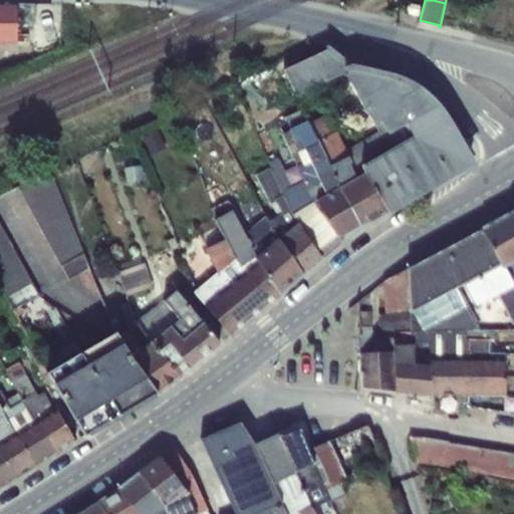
[(15,3),(0,2),(0,41),(15,41),(15,3)]
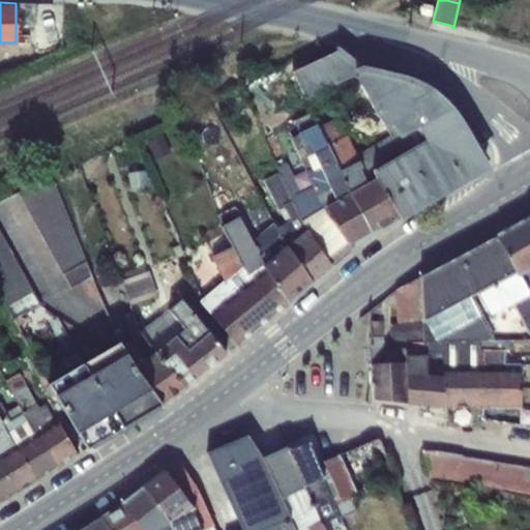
[(37,3),(16,3),(16,42),(0,42),(0,56),(34,56),(34,45),(36,45),(37,3)]
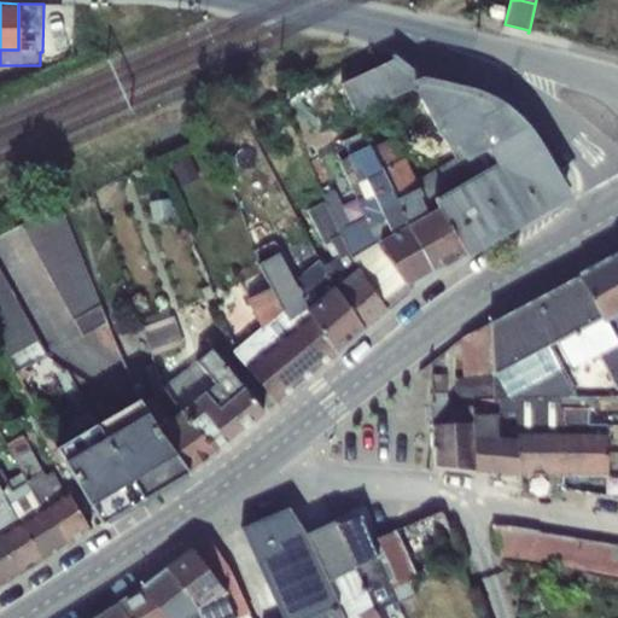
[(494,4),(491,16),(502,18),(505,6),(494,4)]
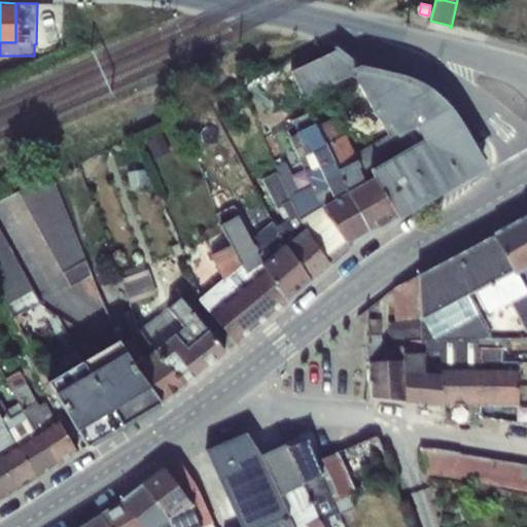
[(303,99),(354,74),(352,70),(362,66),(339,49),(291,71),(303,99)]
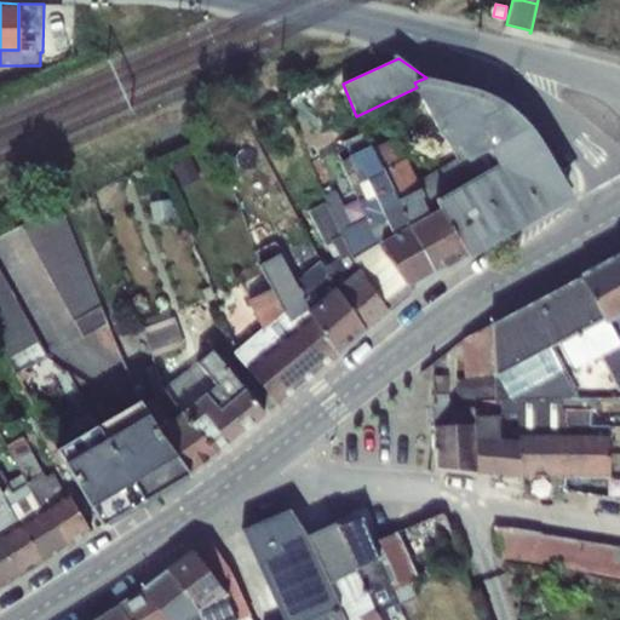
[(458,85),(426,78),(414,82),(417,87),(452,151),(460,147),(465,155),(469,162),(491,149),(499,164),(437,201),(441,208),(470,257),(572,197),(562,177),(546,150),(533,130),(527,122),(521,115),(514,109),(507,104),(499,99),(493,97),(483,92),(475,90),(458,85)]
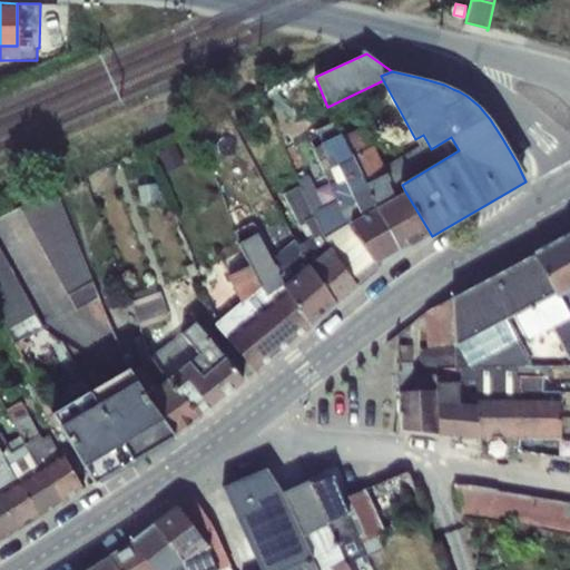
[(364,125),(342,135),(352,156),(373,146),(364,125)]
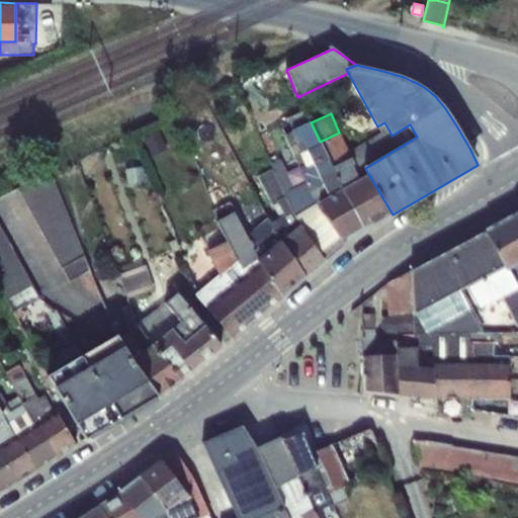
[(313,163),(329,196),(342,189),(320,142),(311,122),(292,131),(303,152),(300,153),(306,165),(307,166),(313,163)]
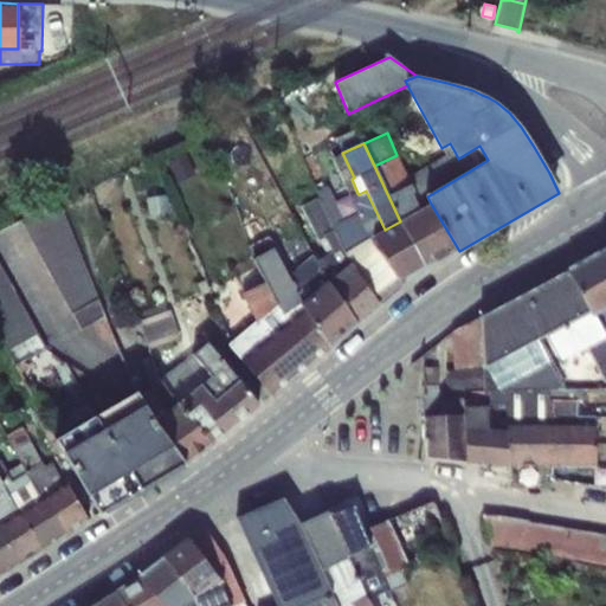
[(419,210),(431,204),(427,197),(488,160),(479,146),(458,159),(455,152),(416,173),(417,174),(408,180),(414,193),(412,194),(419,210)]
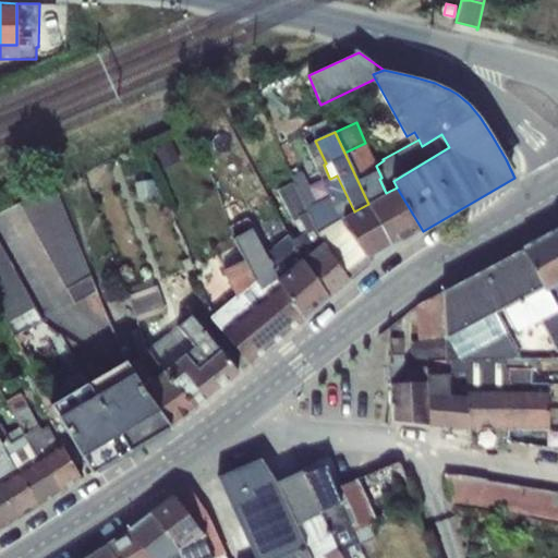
[(365,143),(344,153),(368,204),(386,193),(379,179),(381,178),(376,166),(365,143)]
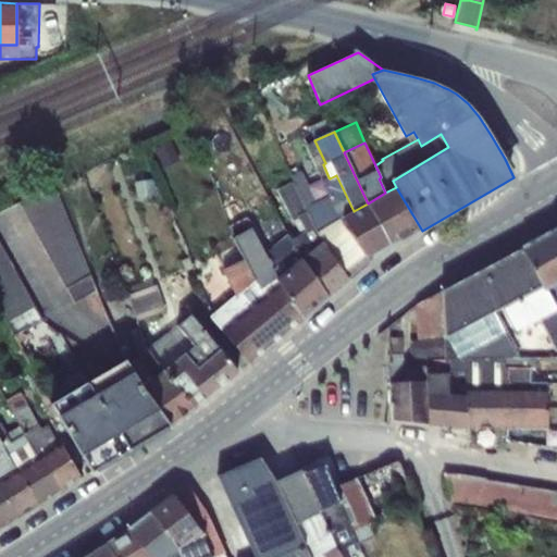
[(291,176),(293,182),(307,213),(318,232),(342,219),(331,195),(312,206),(300,181),(307,178),(304,171),(291,176)]
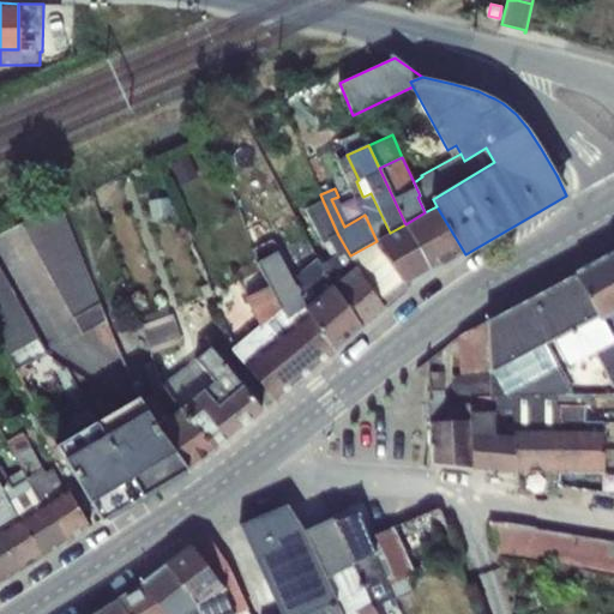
[(357,198),(365,215),(377,241),(390,233),(371,193),(363,197),(362,196),(357,198)]
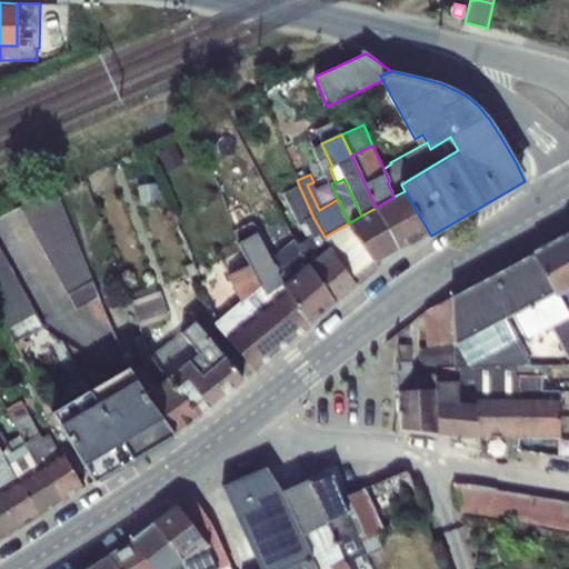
[(157,183),(138,187),(140,202),(159,200),(157,183)]
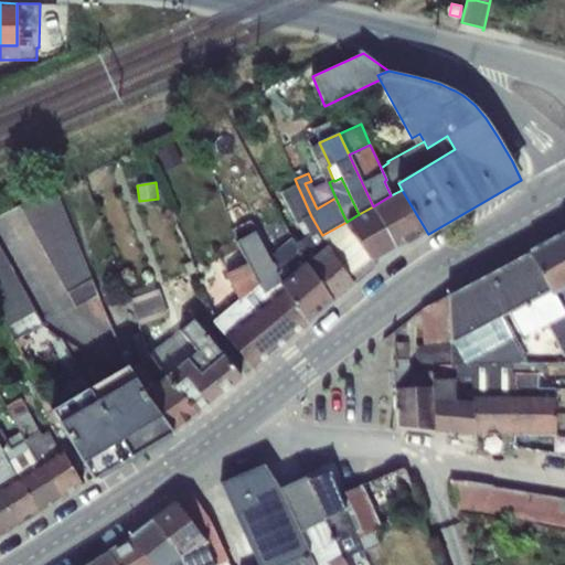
[(310,235),(295,244),(306,264),(307,263),(328,246),(322,235),(311,216),(297,184),(291,187),(289,182),(278,188),(283,196),(297,224),(302,222),(310,235)]
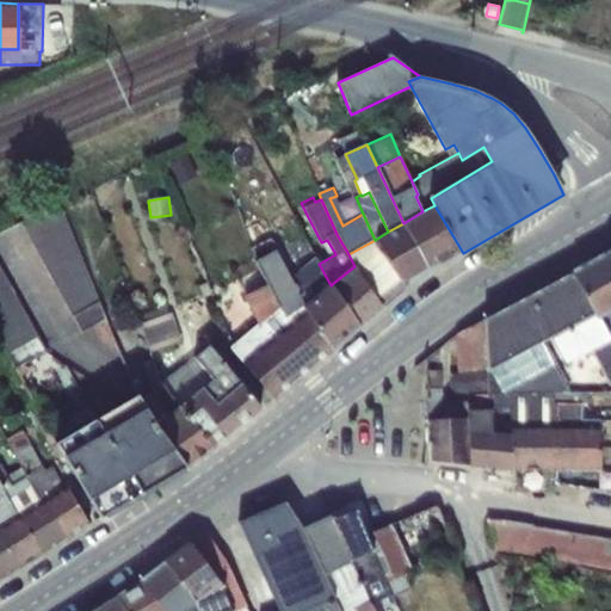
[(60,204),(22,222),(82,332),(105,320),(60,204)]
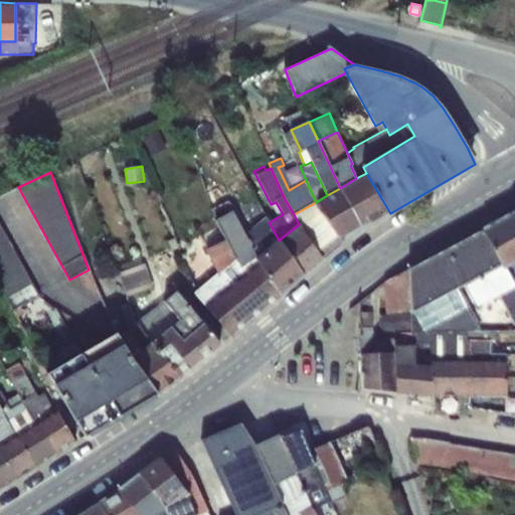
[(390,213),(366,173),(356,178),(340,188),(362,227),(390,213)]
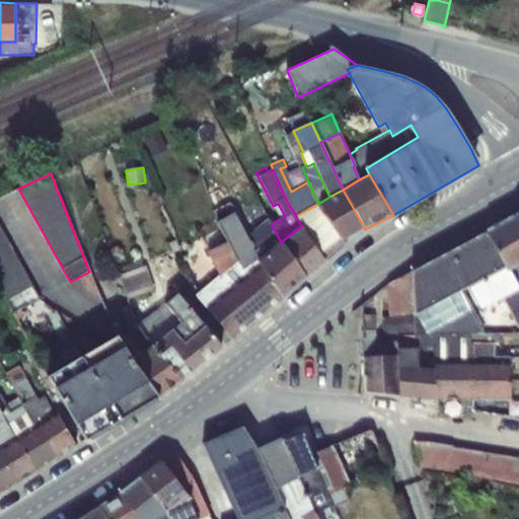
[(365,229),(343,190),(329,197),(318,204),(345,244),(365,229)]
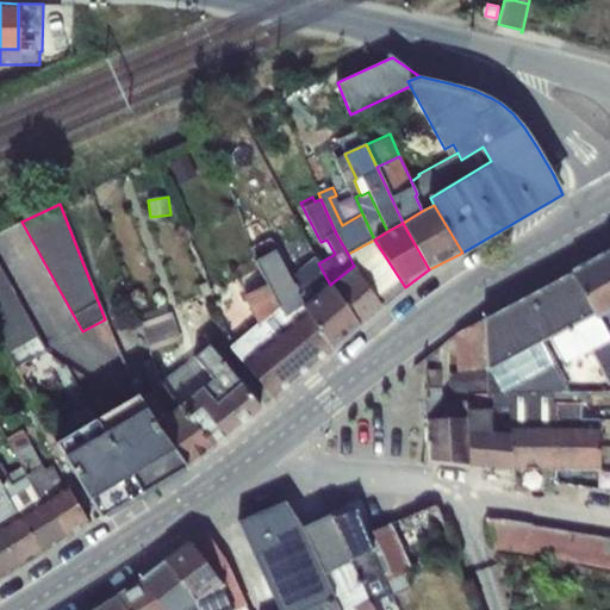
[(348,254),(354,266),(381,306),(405,287),(374,240),(348,254)]
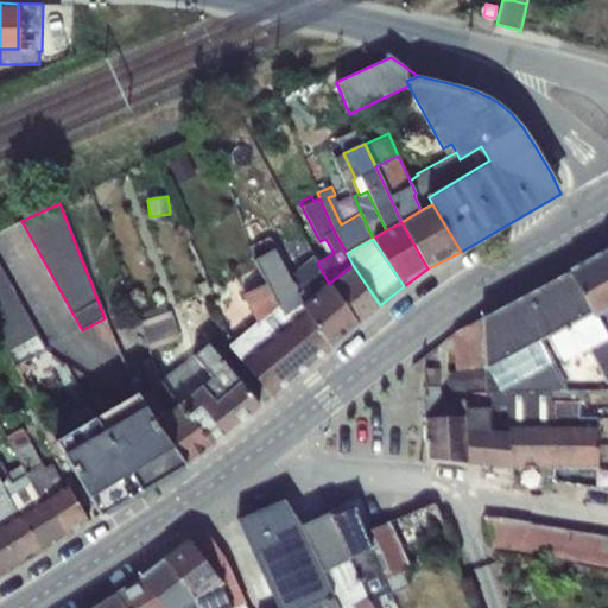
[(255,260),(258,266),(289,324),(305,310),(303,305),(304,303),(290,276),(276,248),(255,260)]
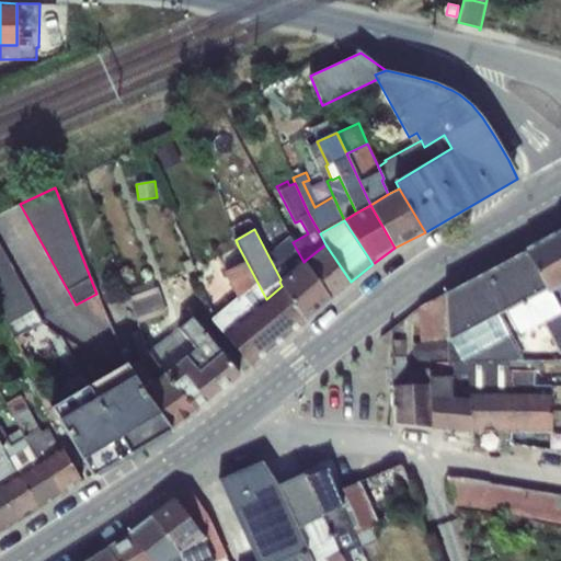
[(560,231),(551,237),(560,258),(560,231)]
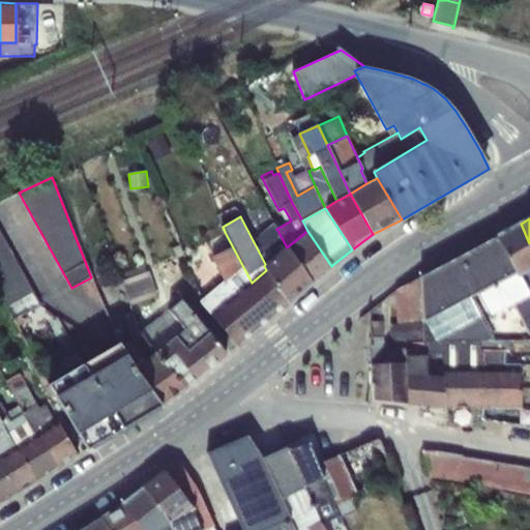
[(274,224),(253,240),(265,264),(287,247),(276,229),(274,224)]
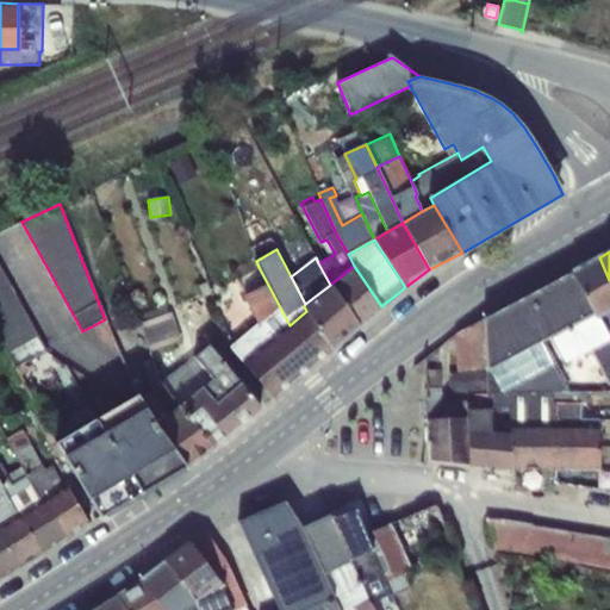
[(609,280),(599,257),(573,272),(593,312),(597,317),(609,310),(609,280)]
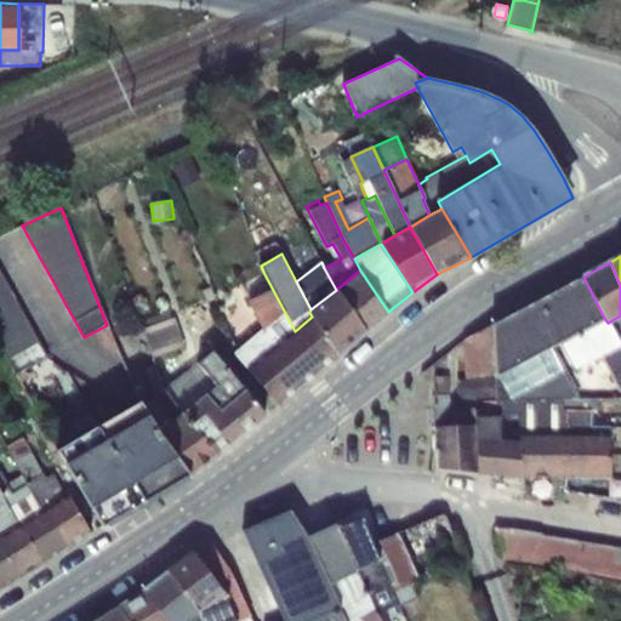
[(360,271),(337,289),(365,332),(388,312),(360,271)]
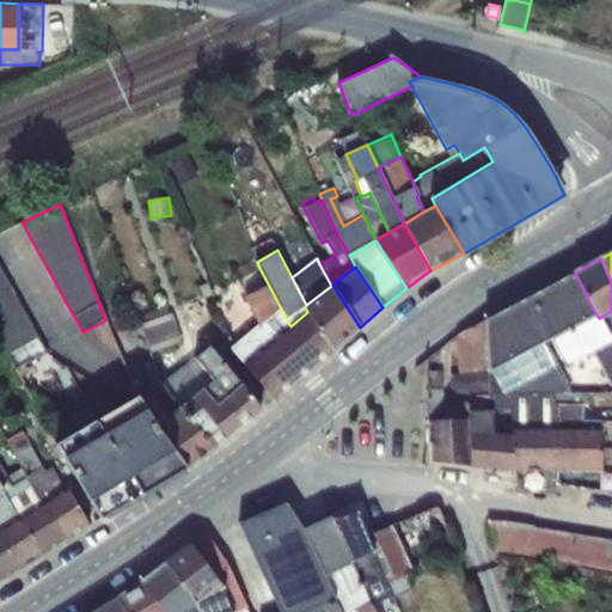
[(0,268),(0,341),(16,368),(25,363),(46,353),(0,268)]
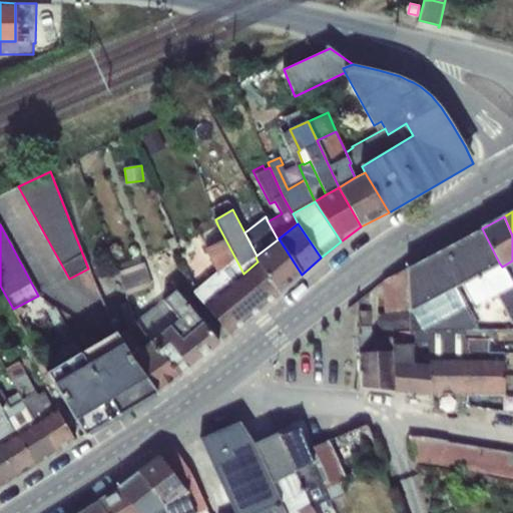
[(194,292),(206,306),(243,274),(217,224),(200,233),(205,248),(216,273),(194,292)]
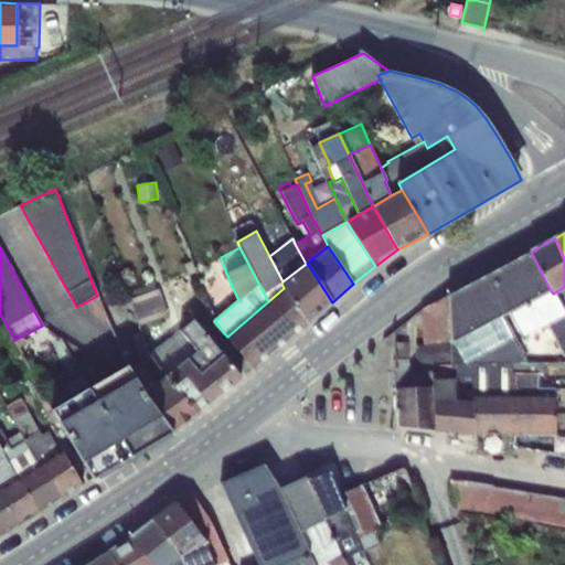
[(450,343),(451,343),(500,316),(511,310),(550,289),(531,252),(447,297),(449,342),(450,343)]
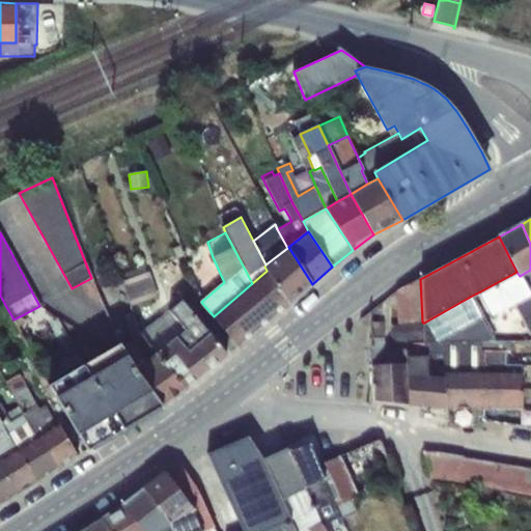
[(180,245),(173,248),(177,257),(184,255),(180,245)]
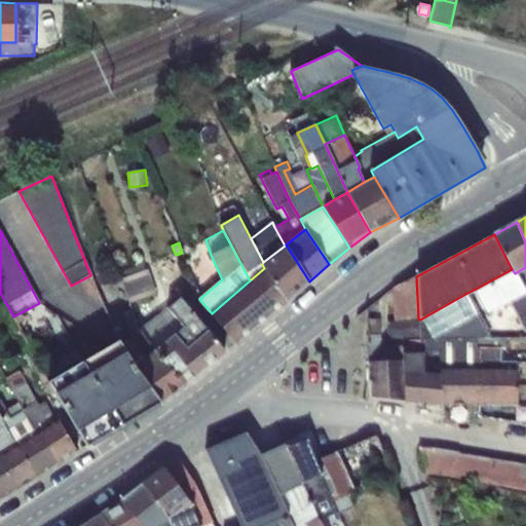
[(262,264),(264,268),(287,300),(309,282),(286,245),(285,246),(263,262),(262,264)]
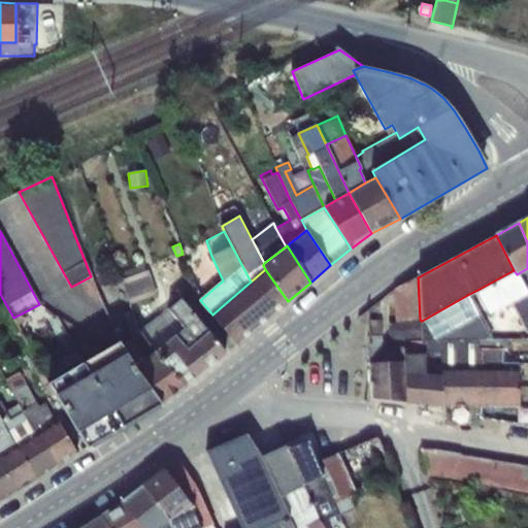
[(143,264),(119,272),(122,279),(145,271),(143,264)]
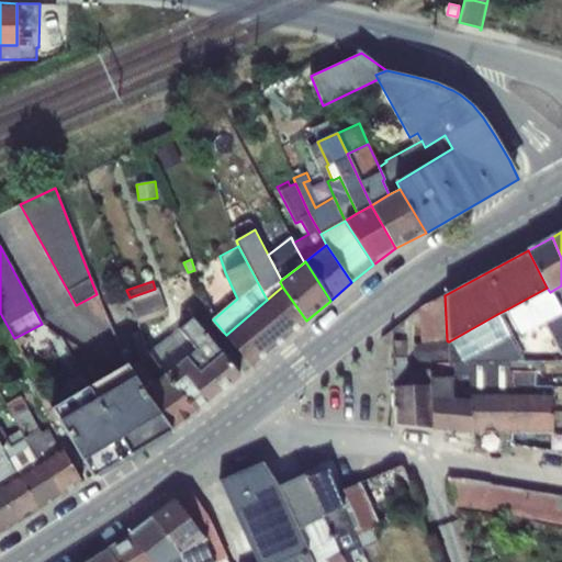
[(561,285),(550,292),(560,312),(561,315),(561,285)]
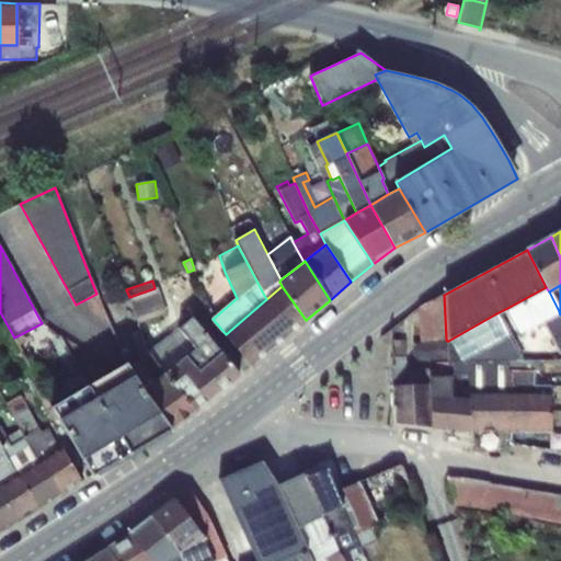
[(266,299),(226,334),(252,365),(306,320),(282,286),(266,299)]
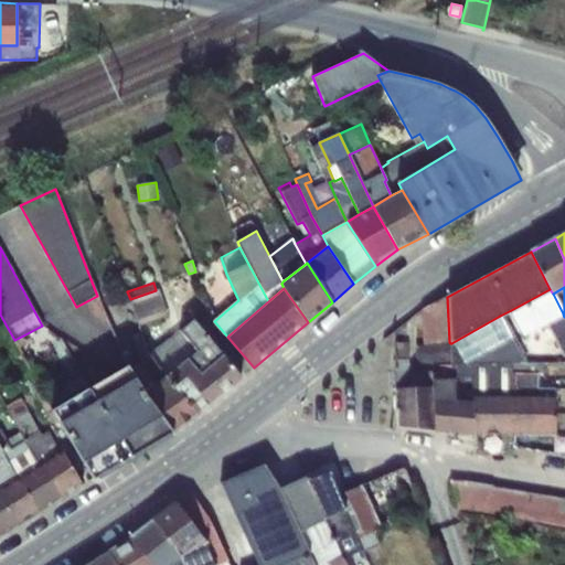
[(550,289),(511,310),(524,334),(546,322),(563,313),(553,294),(550,289)]
